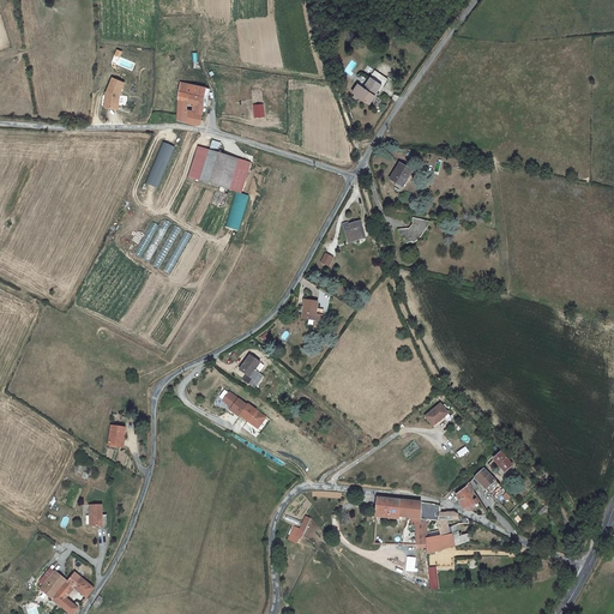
[(384,85),(389,78),(377,70),(365,86),(359,83),(353,91),(368,102),(373,94),(375,95),(383,84),(384,85)]
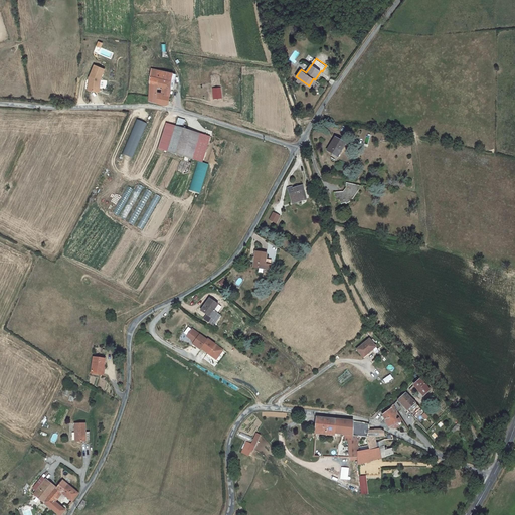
[(105,70),(95,66),(90,78),(89,91),(100,92),(101,80),(105,70)]
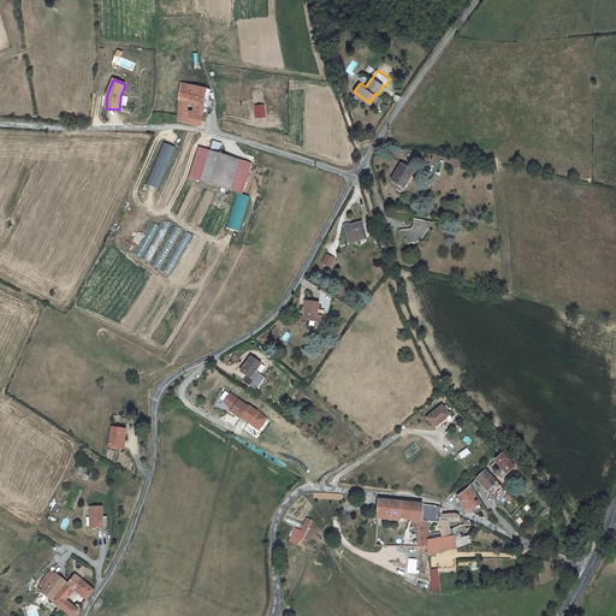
[(211,99),(212,90),(182,83),(179,92),(182,93),(211,99)]
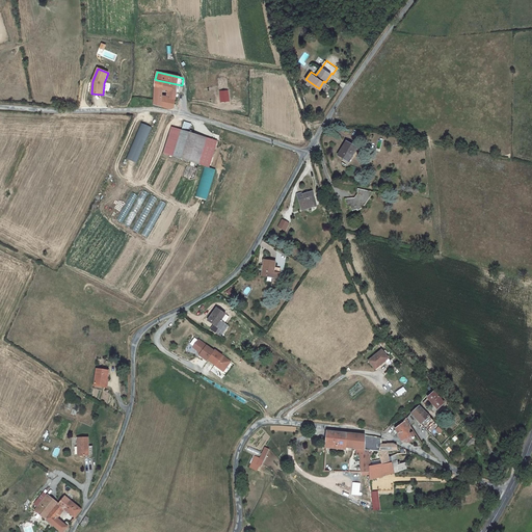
[(217,88),(227,86),(223,75),(214,77),(217,88)]
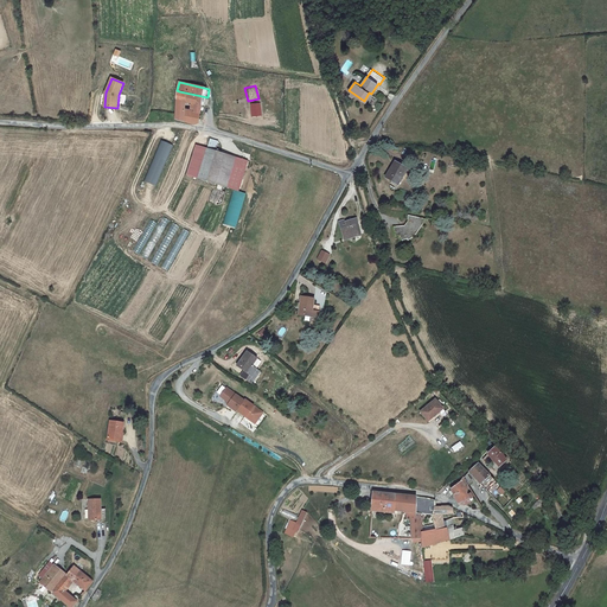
[(206,103),(208,97),(179,91),(177,90),(176,117),(184,120),(185,108),(186,101),(196,102),(195,109),(200,110),(202,103),(206,103)]
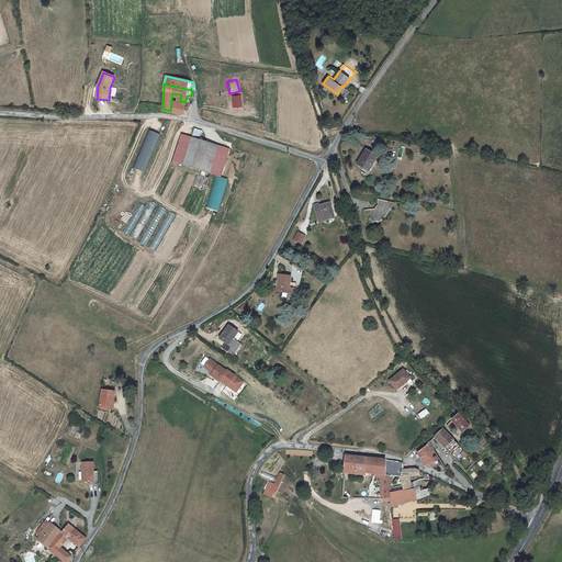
[(240,96),(233,97),(233,109),(242,108),(240,96)]
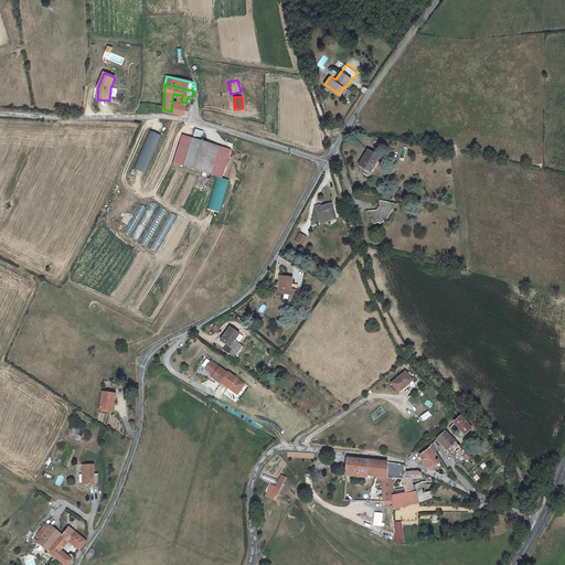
[(180,115),(181,115),(185,113),(187,103),(181,102),(172,100),(171,112),(180,115)]
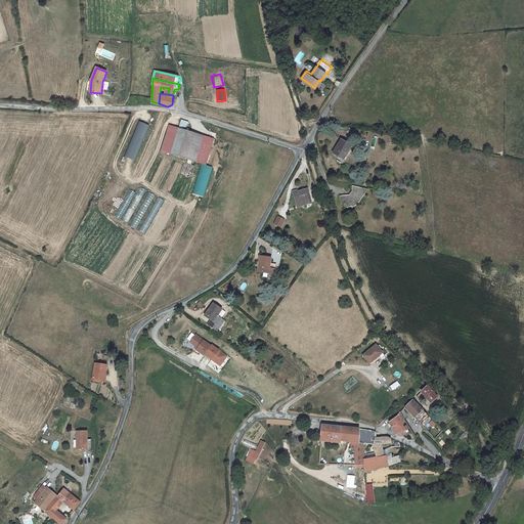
[(182,121),(179,130),(187,133),(190,123),(182,121)]
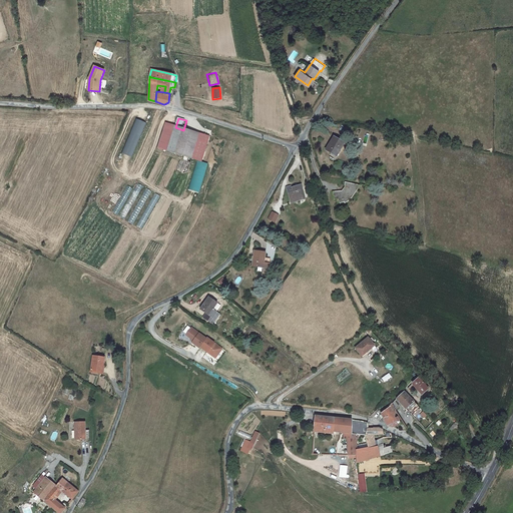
[(147,123),(137,119),(123,153),(133,157),(147,123)]
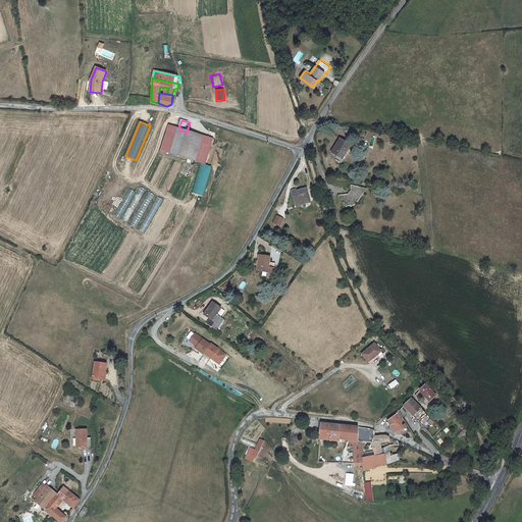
[(214,140),(187,133),(178,129),(169,127),(161,151),(207,164),(214,140)]
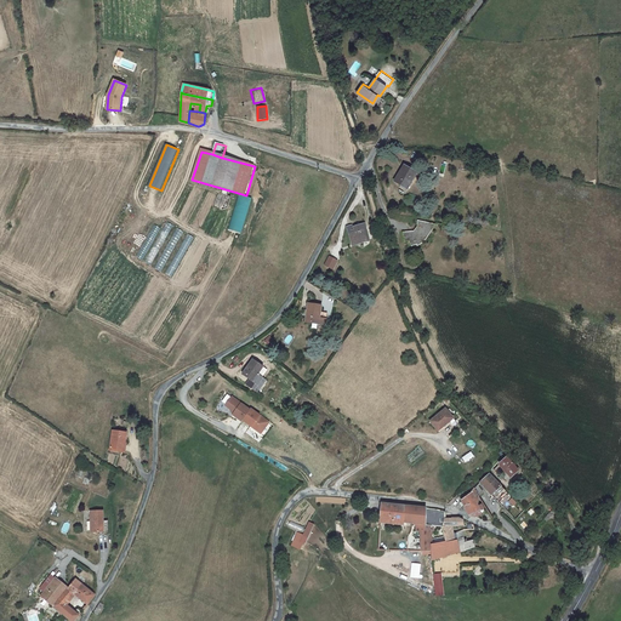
[(406,184),(417,172),(408,164),(397,177),(406,184)]
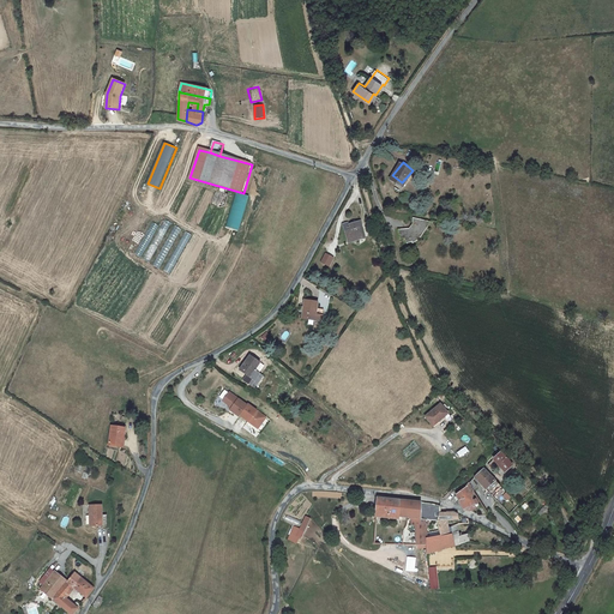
[(239,191),(228,226),(241,229),(252,196),(239,191)]
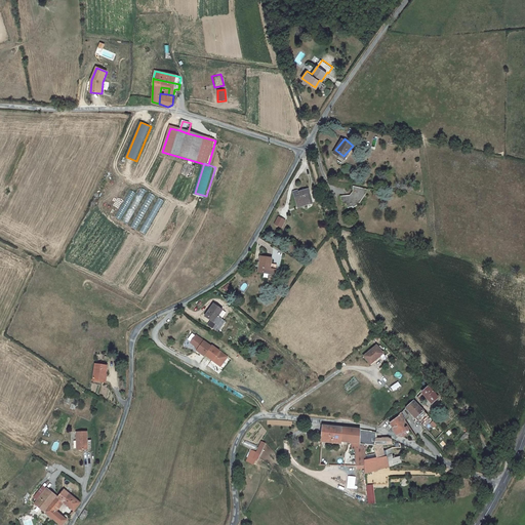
[(363,197),(371,186),(357,182),(355,187),(354,188),(353,188),(342,191),(345,199),(349,199),(351,203),(357,202),(363,197)]
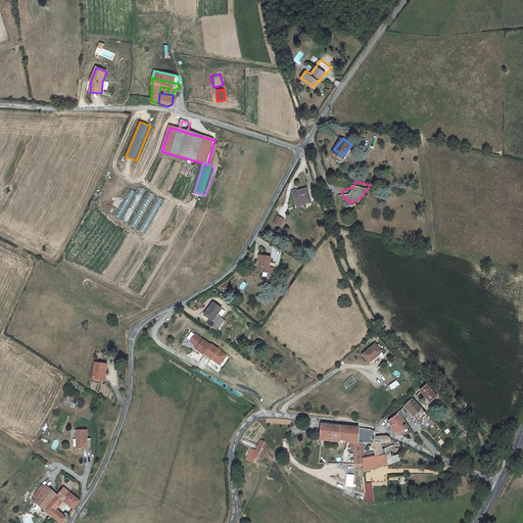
[(381,187),(381,186),(375,184),(373,192),(379,193),(381,190),(380,188),(381,187)]
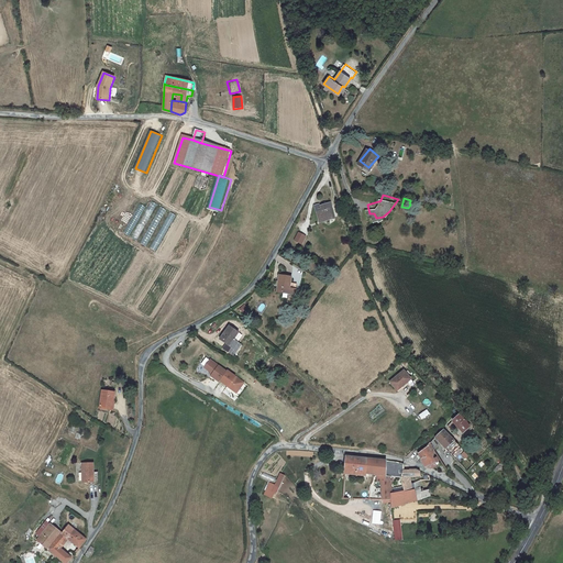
[(156,205),(151,202),(131,236),(136,240),(146,222),(142,220),(145,217),(148,218),(151,214),(156,205)]
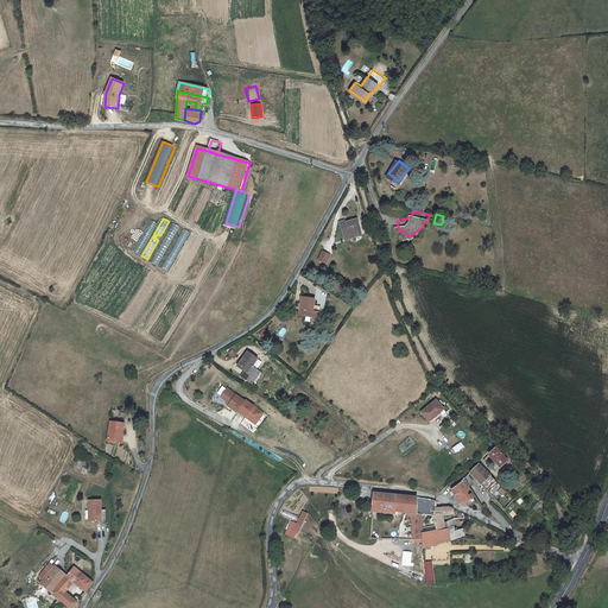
[(361,226),(359,220),(349,222),(349,227),(348,227),(346,222),(342,223),(347,241),(356,239),(355,235),(361,234),(359,226),(361,226)]
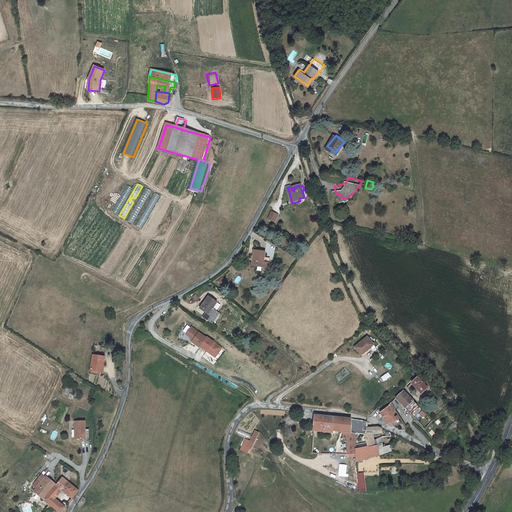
[(277,216),(272,213),(268,220),(273,223),(277,216)]
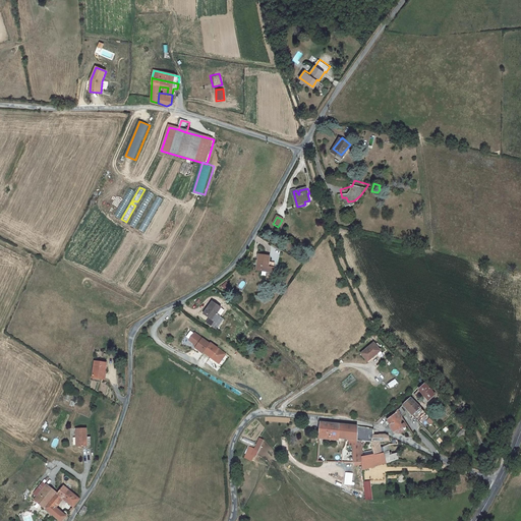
[(269,256),(257,255),(256,271),(273,272),(274,268),(268,267),(269,262),(269,256)]
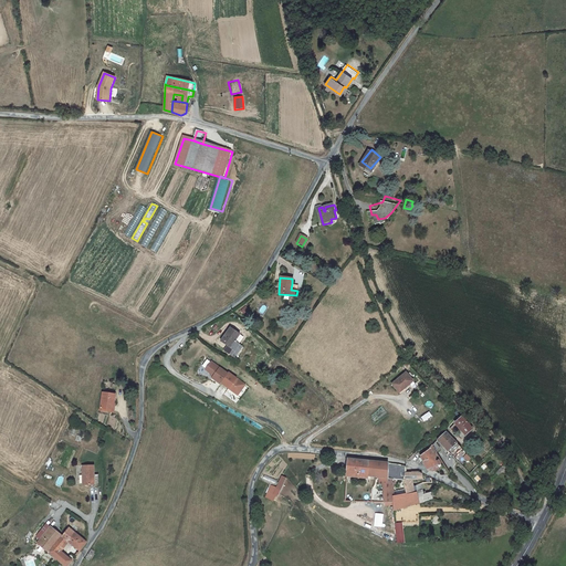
[(223,349),(231,355),(240,344),(238,343),(242,337),(231,328),(220,341),(227,345),(223,349)]
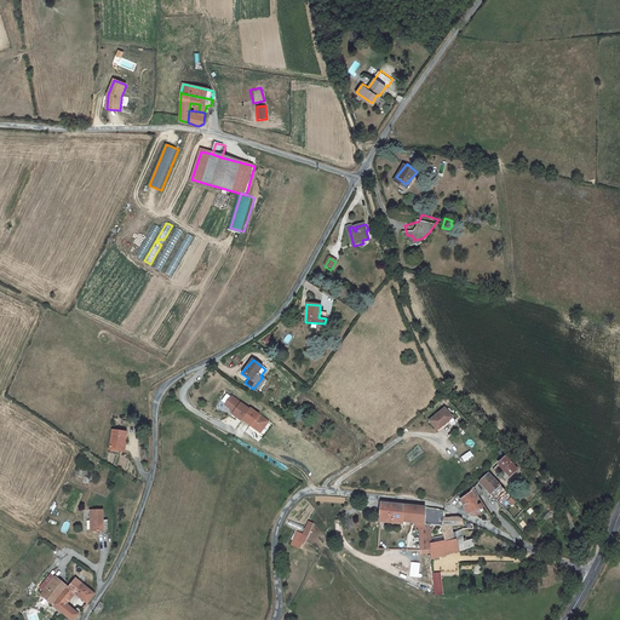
[(267,380),(263,377),(253,389),(257,392),(267,380)]
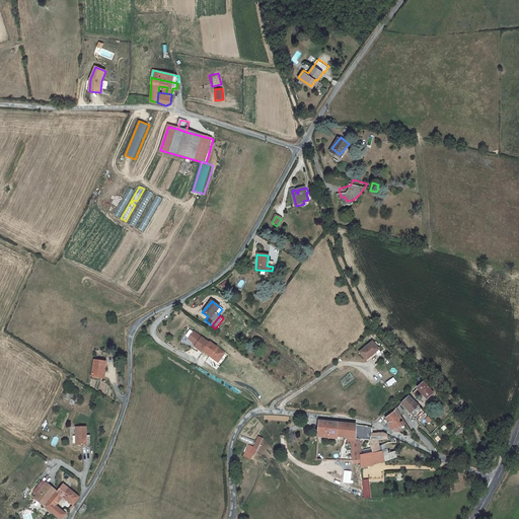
[(194,331),(189,339),(194,343),(196,345),(196,346),(195,347),(202,352),(203,351),(209,343),(194,331)]
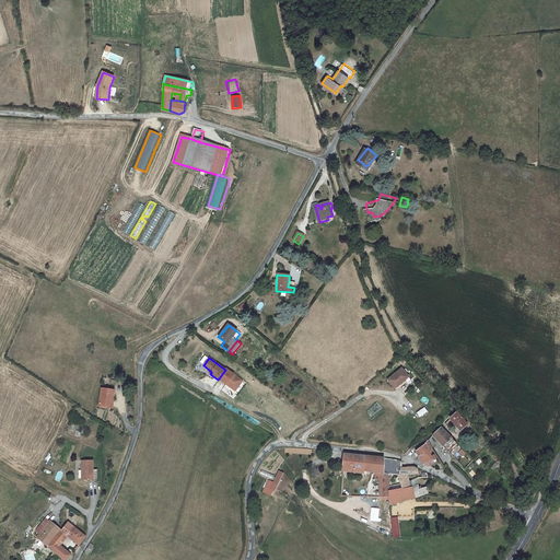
[(225,370),(219,378),(226,385),(229,382),(237,388),(243,381),(226,369),(225,370)]
